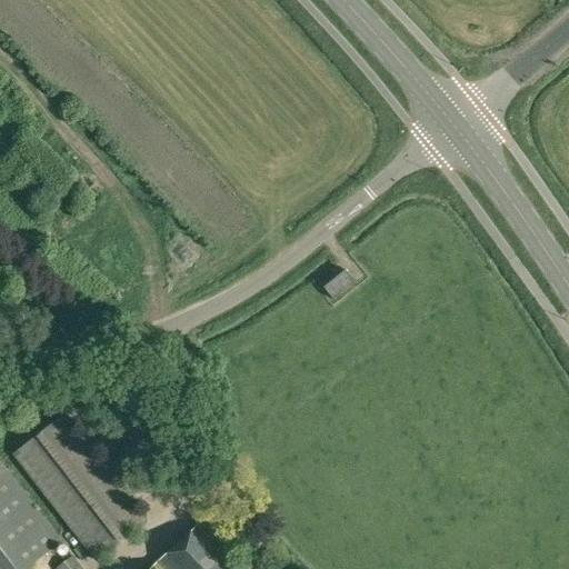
[(333,300),(355,282),(345,270),(323,287),(333,300)]
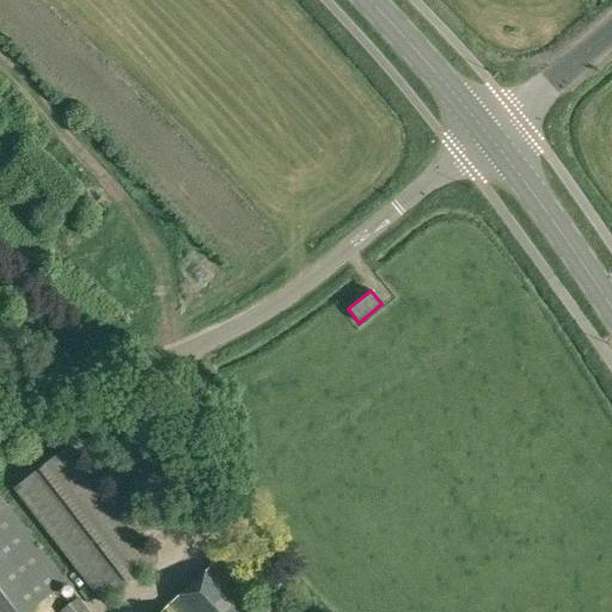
[(12,489),(103,605),(159,561),(68,445),(12,489)]
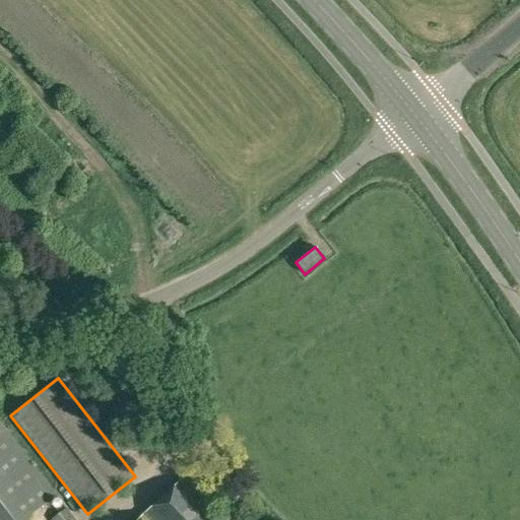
[(0,519),(23,519),(58,495),(0,420),(0,519)]
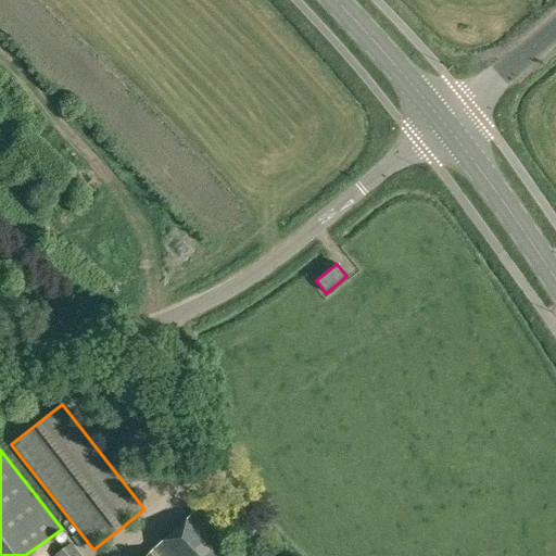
[(231,555),(191,513),(146,555),(239,555),(236,552),(231,555)]
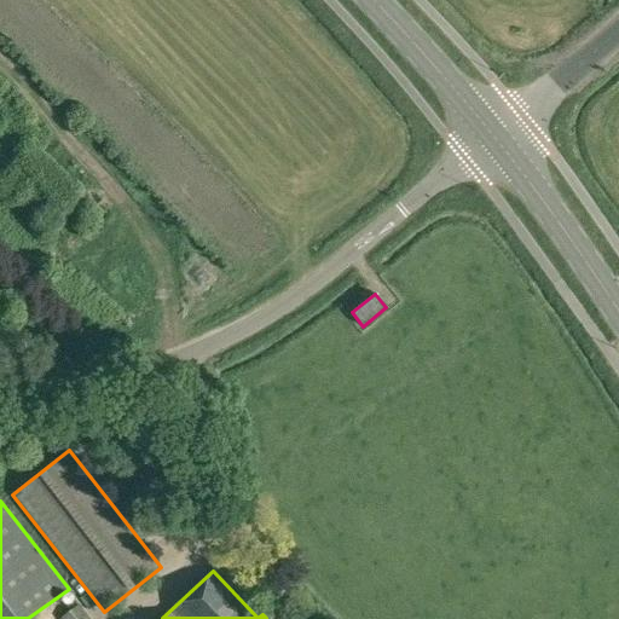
[(91,618),(79,603),(59,617),(61,618),(91,618)]
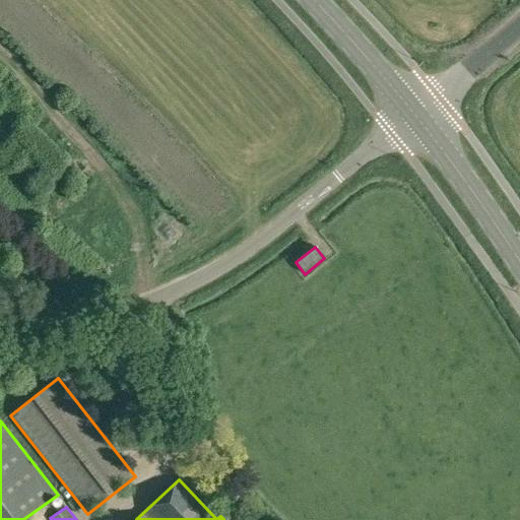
All buildings are outlined.
